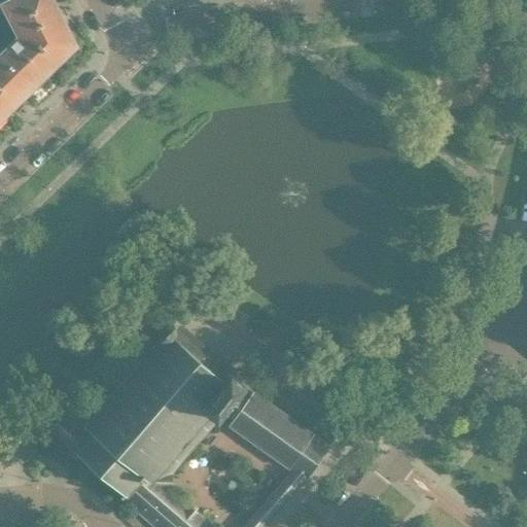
[(60,14),(51,0),(9,0),(2,4),(13,27),(28,20),(33,29),(60,14)]
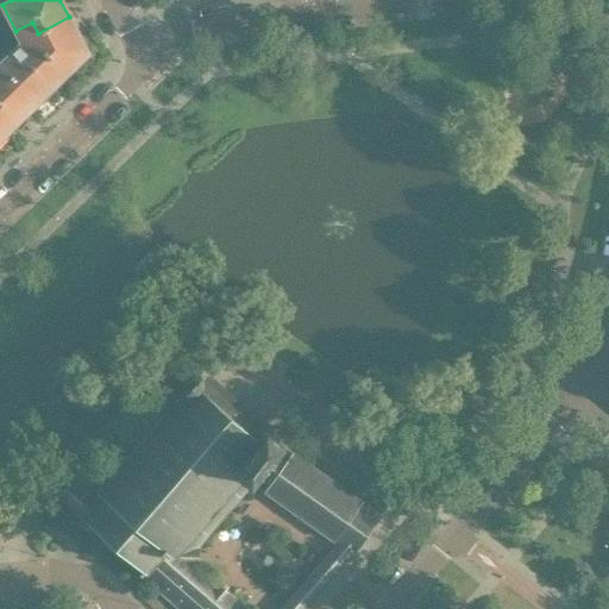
[(69,17),(38,33),(32,23),(16,31),(22,44),(16,50),(52,88),(88,52),(69,17)]
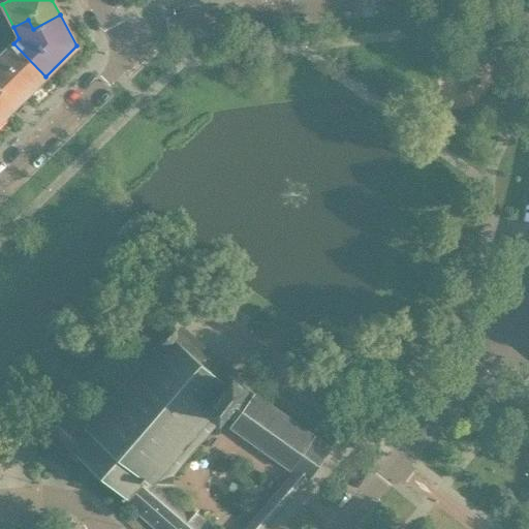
[(45,76),(13,43),(0,57),(0,87),(17,104),(45,76)]
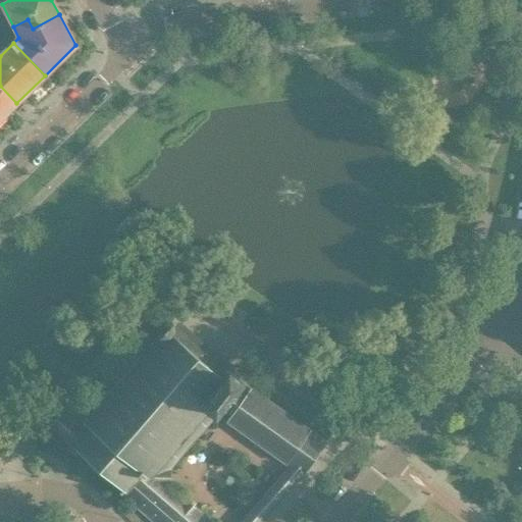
[(0,118),(16,103),(0,86),(0,118)]
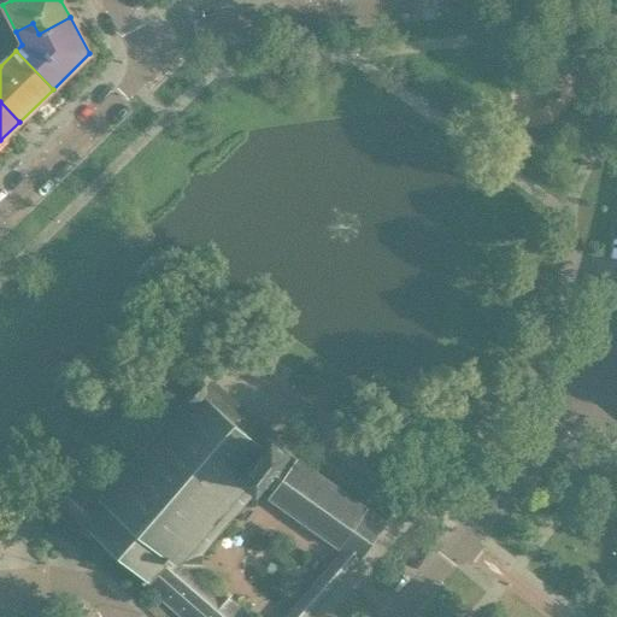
[(201,553),(256,489),(263,481),(285,451),(282,450),(271,441),(209,387),(205,387),(205,383),(203,381),(194,382),(193,383),(188,380),(90,493),(78,482),(57,507),(163,600),(199,558),(201,558),(201,553)]
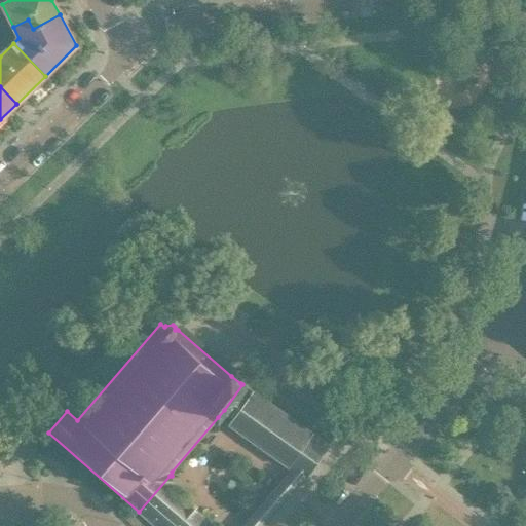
[(328,445),(242,384),(224,410),(235,417),(229,425),(292,470),(289,474),(242,525),(214,525),(173,490),(173,486),(170,486),(170,476),(139,512),(155,525),(263,525),(293,491),(312,468),(322,456),(328,445)]
